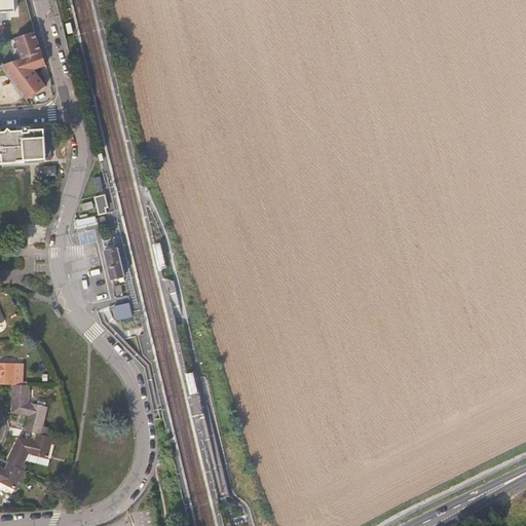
[(0,0),(0,9),(15,8),(14,0),(0,0)]
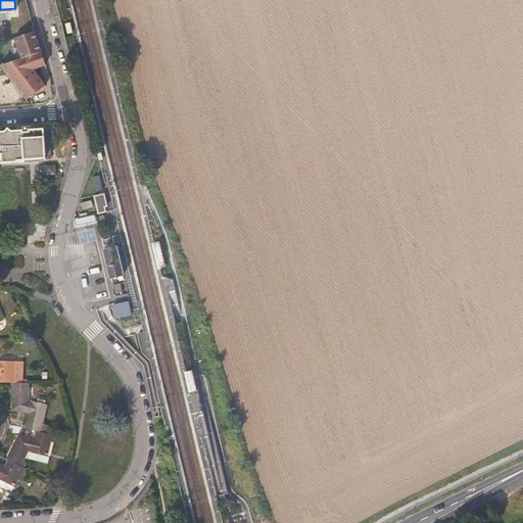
[(0,65),(24,98),(32,94),(45,87),(31,69),(45,65),(34,32),(13,37),(20,57),(14,59),(2,62),(0,62),(0,65)]
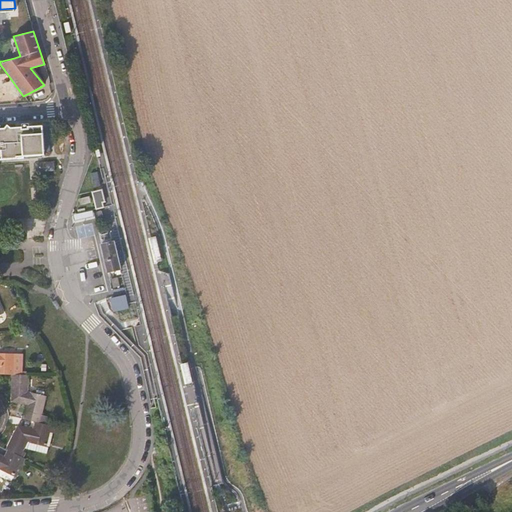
[(0,160),(50,156),(48,126),(42,127),(28,127),(28,124),(20,125),(20,128),(0,129),(0,160)]
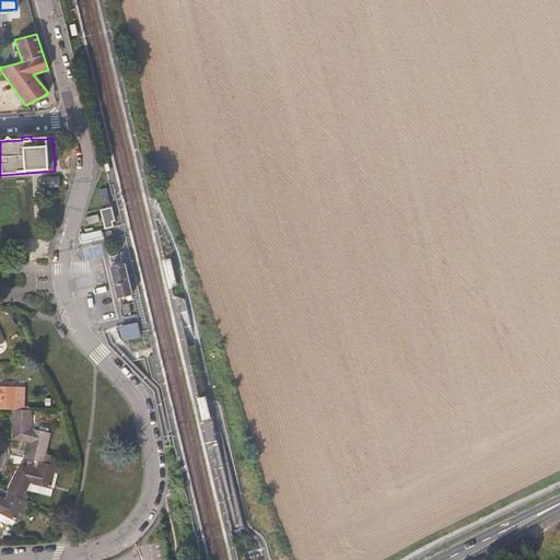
[(104,203),(111,201),(107,187),(100,188),(104,203)]
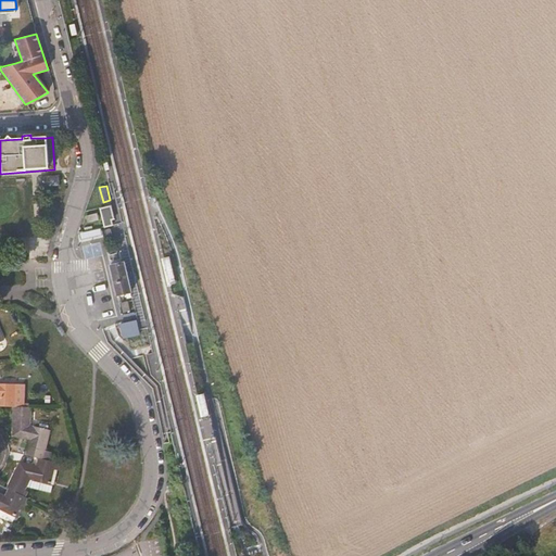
[(116,223),(112,204),(101,207),(105,225),(116,223)]
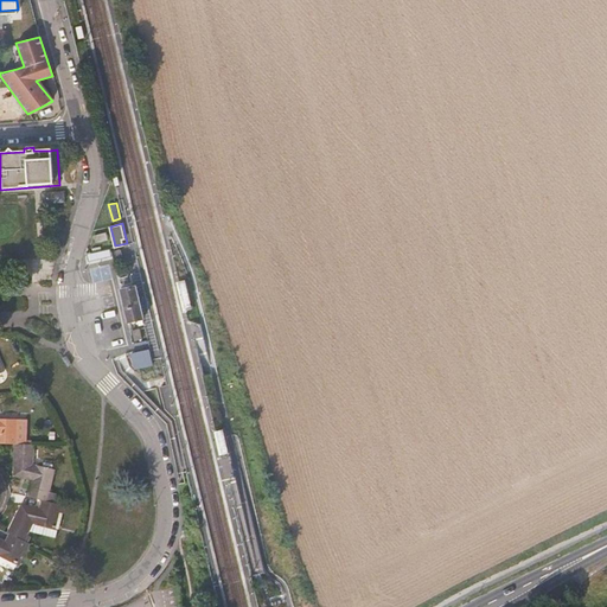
[(108,249),(90,253),(93,262),(110,259),(108,249)]
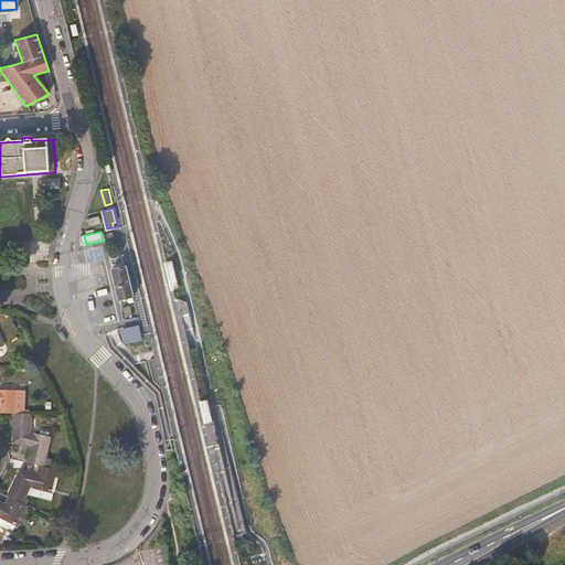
[(118,299),(135,295),(132,283),(127,263),(119,265),(114,266),(110,267),(116,287),(118,299)]
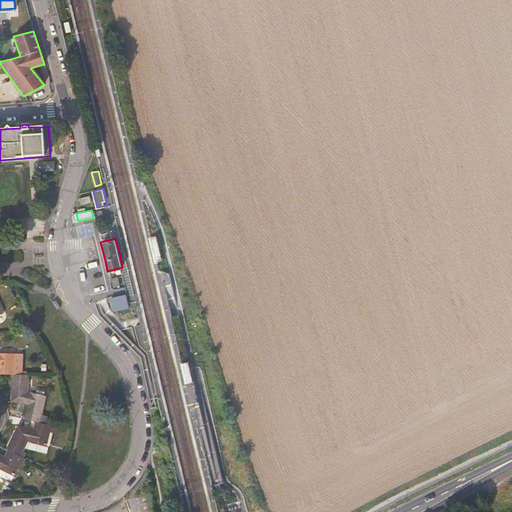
[(114,311),(130,307),(126,293),(110,297),(114,311)]
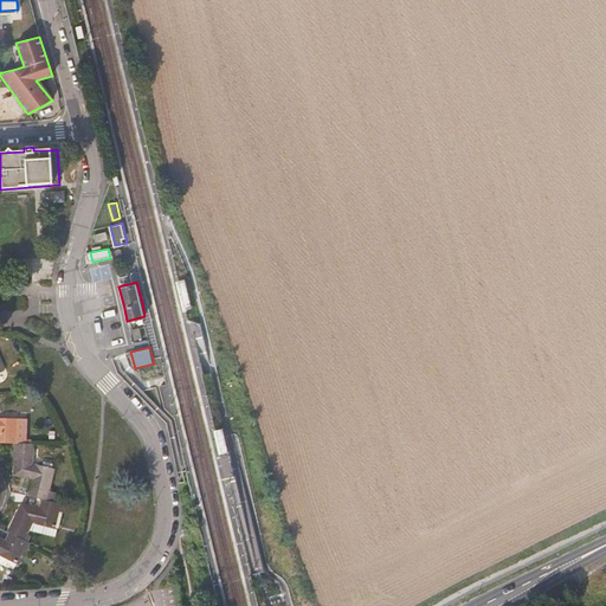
[(0,442),(14,443),(15,443),(17,418),(0,417),(0,442)]
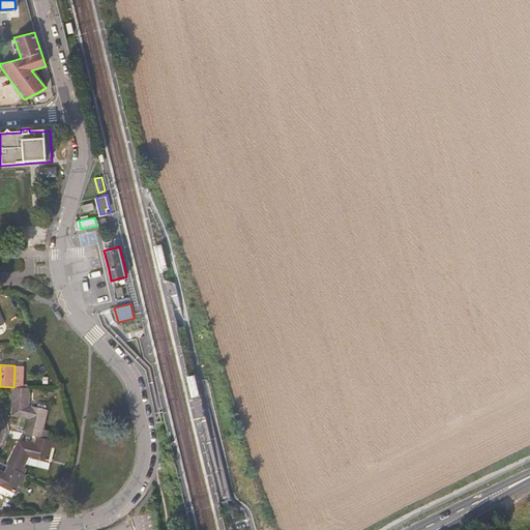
[(25,433),(36,436),(41,438),(47,410),(29,405),(29,387),(13,387),(12,387),(12,415),(27,419),(30,420),(29,425),(26,425),(25,433)]
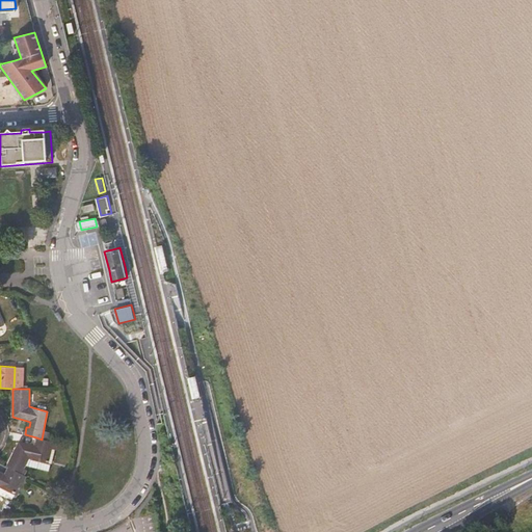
[(42,440),(36,437),(34,445),(19,442),(6,466),(8,467),(22,473),(29,458),(48,463),(53,442),(42,440)]
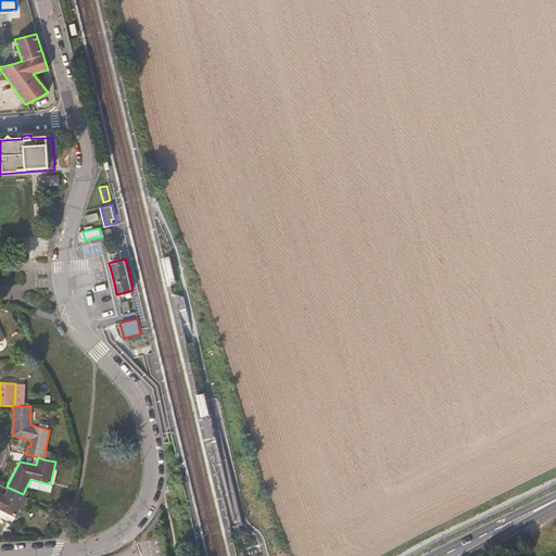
[(0,492),(0,509),(14,517),(25,495),(23,494),(9,488),(5,495),(0,492)]
